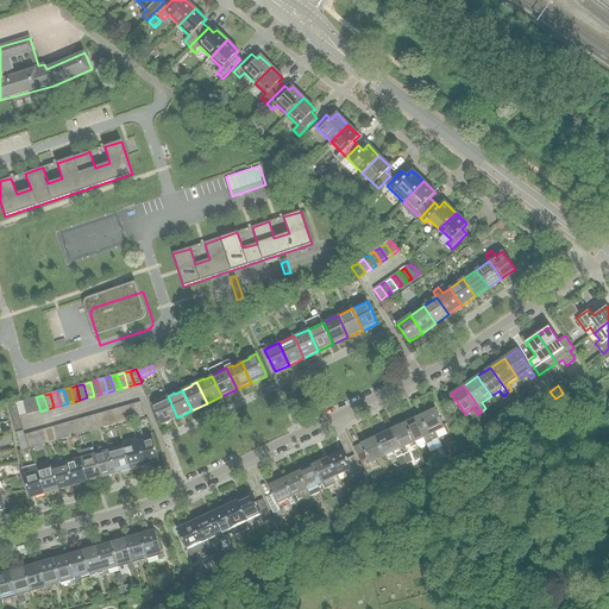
[(162,425),(177,418),(168,396),(162,399),(162,400),(152,405),(162,425)]
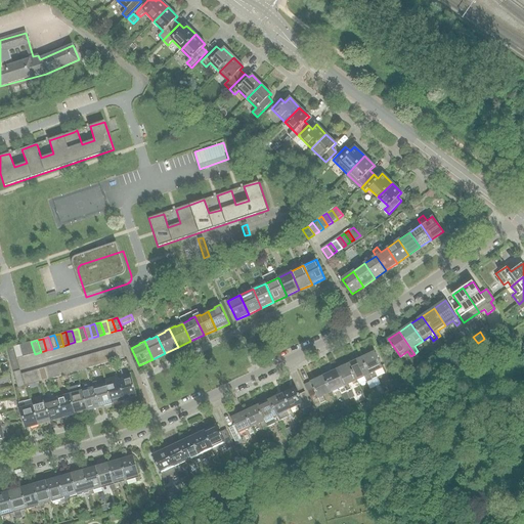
[(31,342),(26,344),(29,355),(35,354),(31,342)]
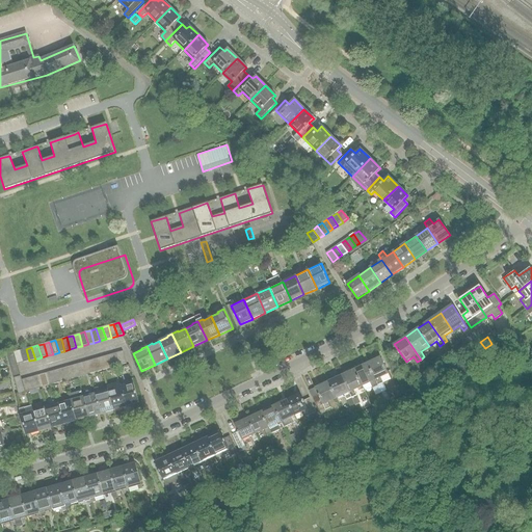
[(20,350),(23,363),(29,361),(26,349),(20,350)]
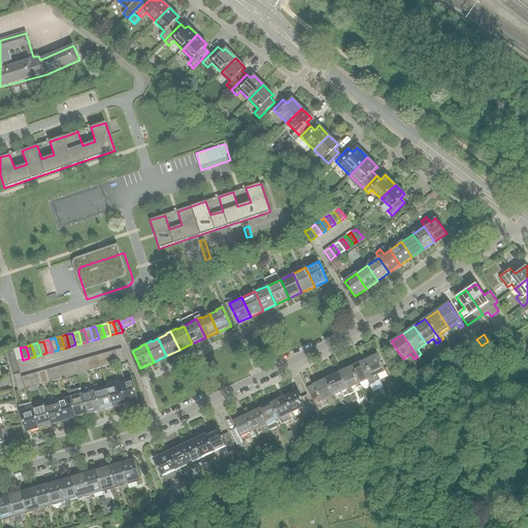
[(17,359),(18,361),(23,360),(20,348),(13,350),(14,353),(15,356),(17,359)]
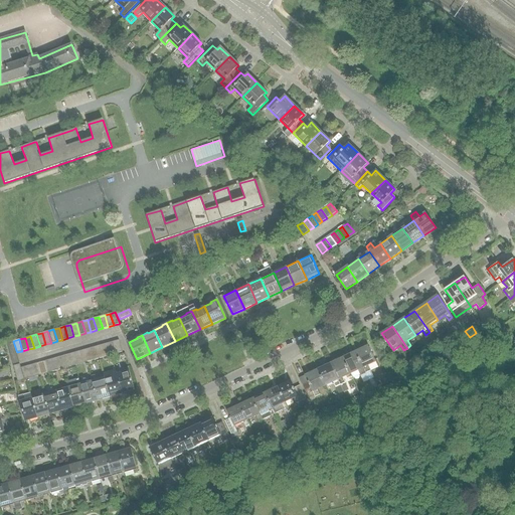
[(115,345),(114,342),(108,343),(112,355),(118,353),(117,350),(116,348),(115,345)]
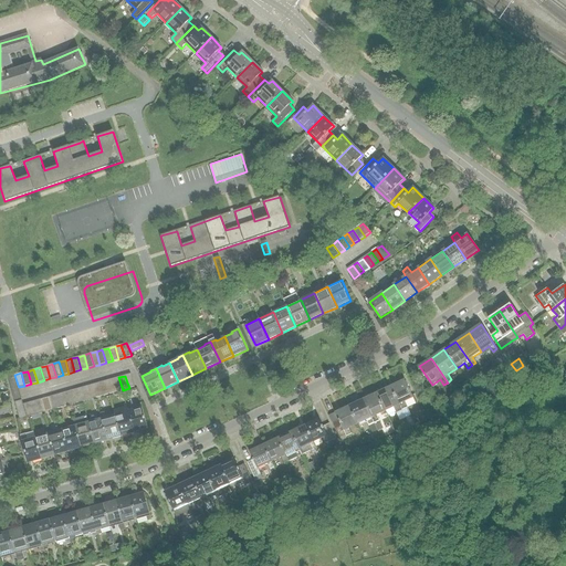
[(118,377),(113,379),(116,392),(123,390),(118,377)]
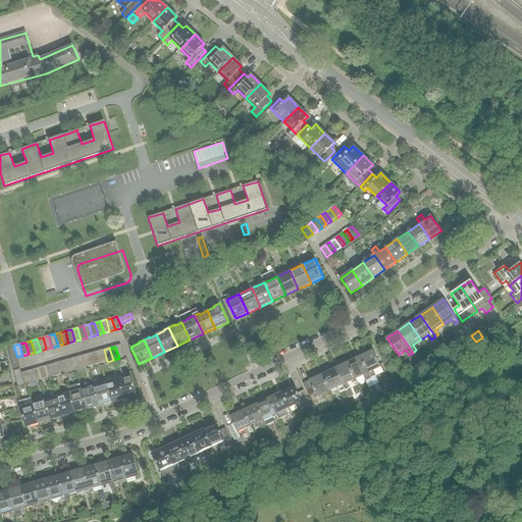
[(104,350),(98,352),(101,363),(107,362),(104,350)]
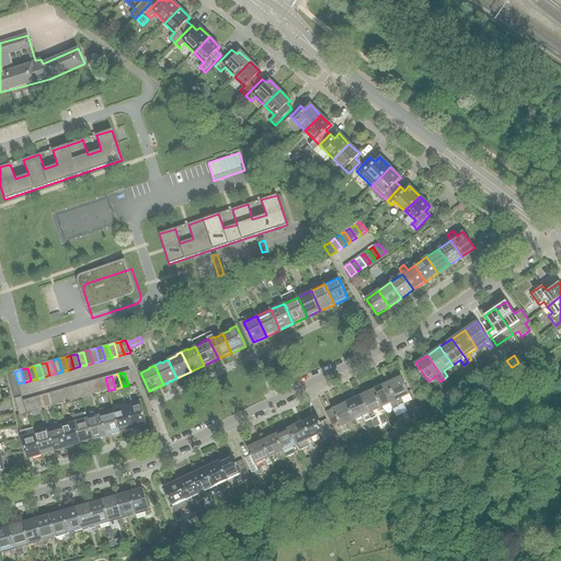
[(401,398),(410,395),(401,377),(388,384),(399,407),(404,404),(401,398)]
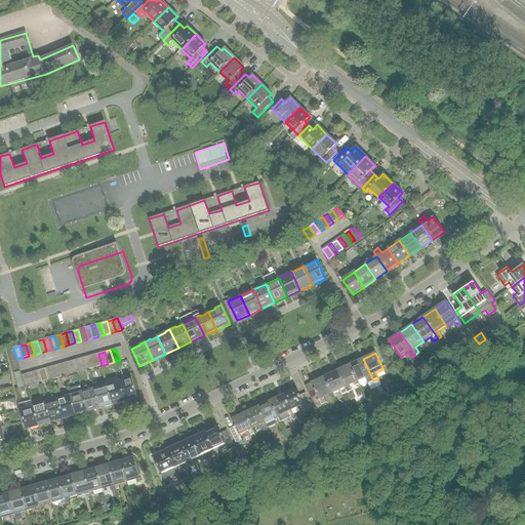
[(98,354),(92,355),(95,367),(102,365),(98,354)]
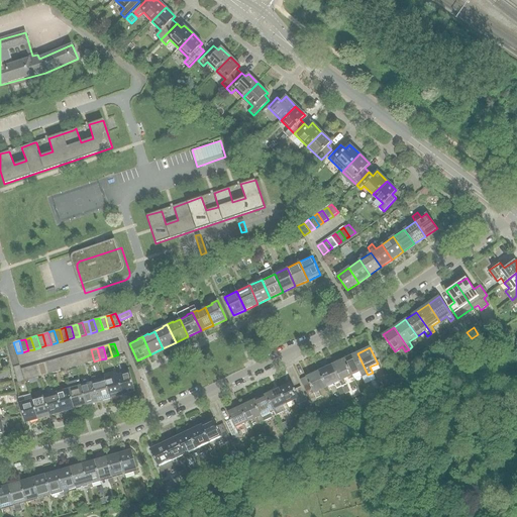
[(91,349),(85,351),(88,364),(94,362),(91,349)]
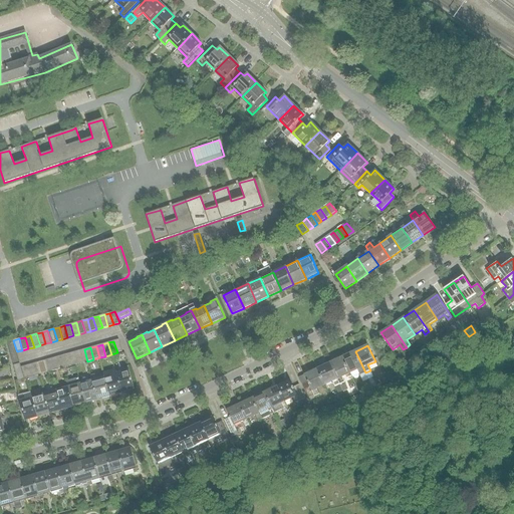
[(84,349),(78,350),(82,362),(87,361),(84,349)]
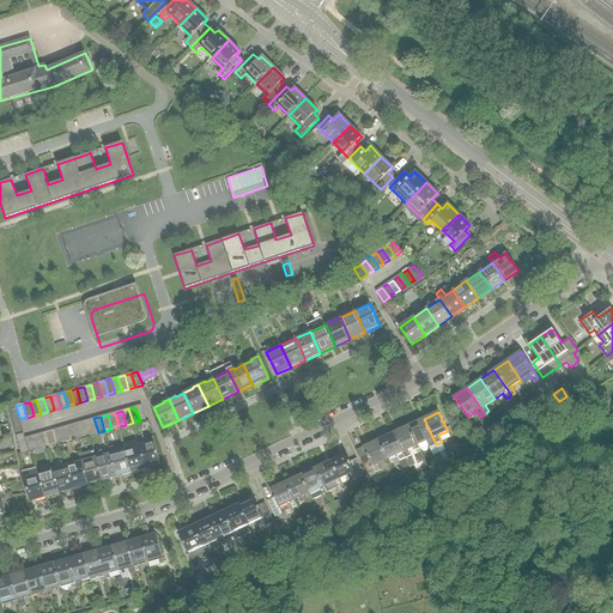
[(93,418),(87,420),(91,435),(98,432),(93,418)]
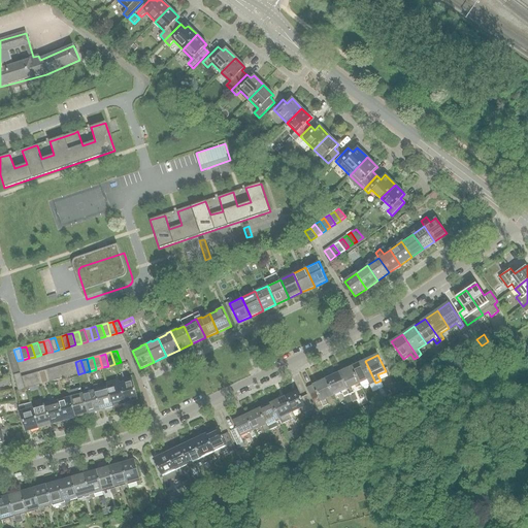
[(375,383),(365,361),(352,367),(360,384),(367,380),(370,386),(375,383)]
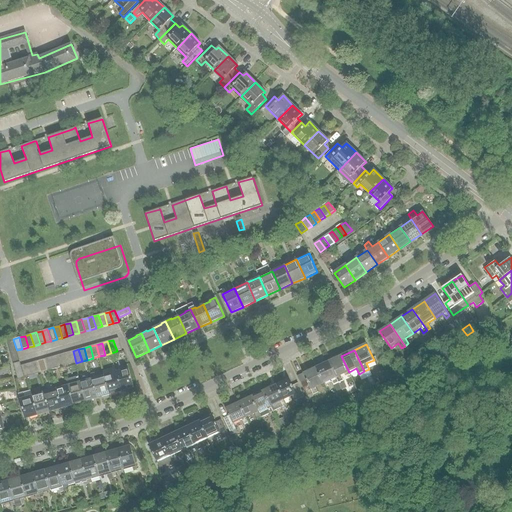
[(73,351),(67,353),(70,364),(76,363),(73,351)]
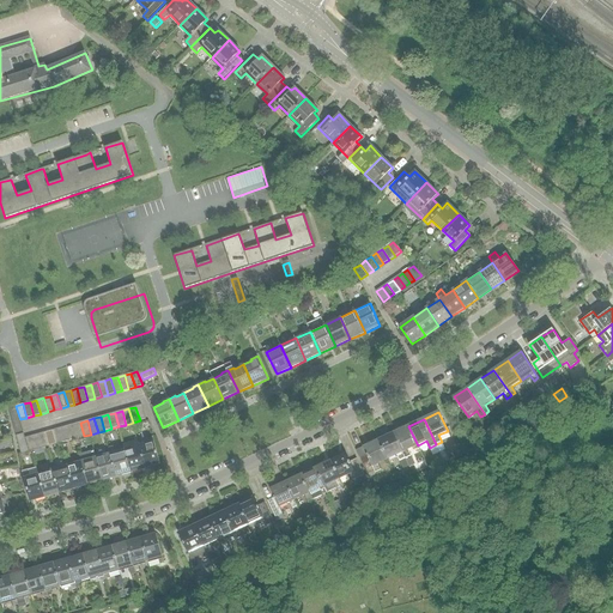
[(80,423),(73,424),(77,438),(84,436),(80,423)]
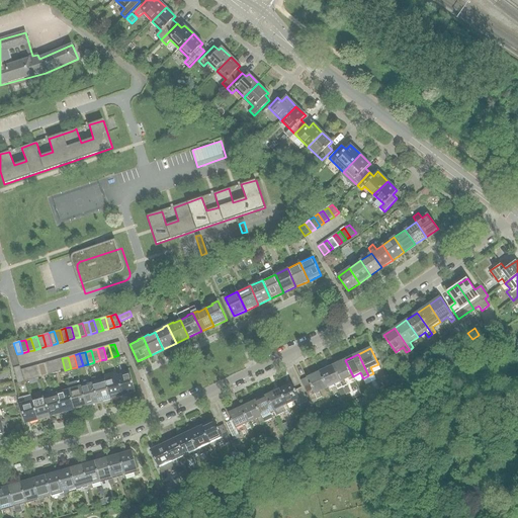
[(62,358),(56,360),(60,372),(65,370),(62,358)]
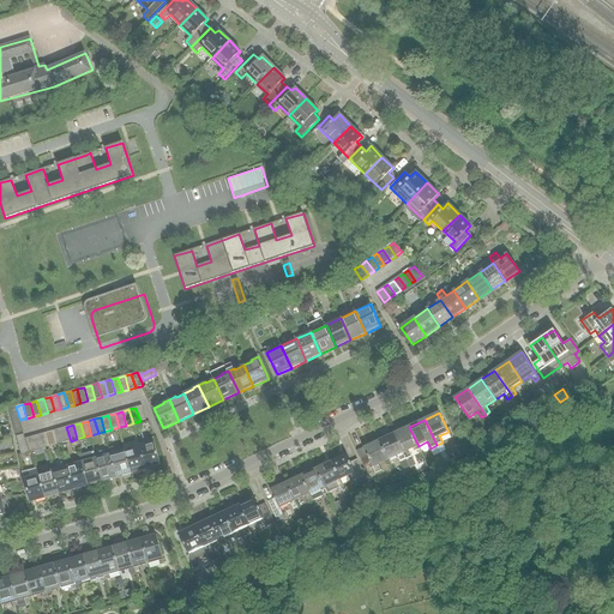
[(66,427),(60,428),(64,443),(71,441),(66,427)]
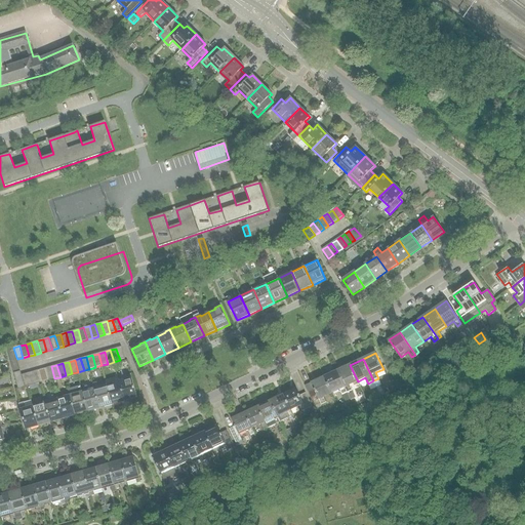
[(358,381),(350,365),(337,371),(348,393),(353,391),(351,385),(358,381)]
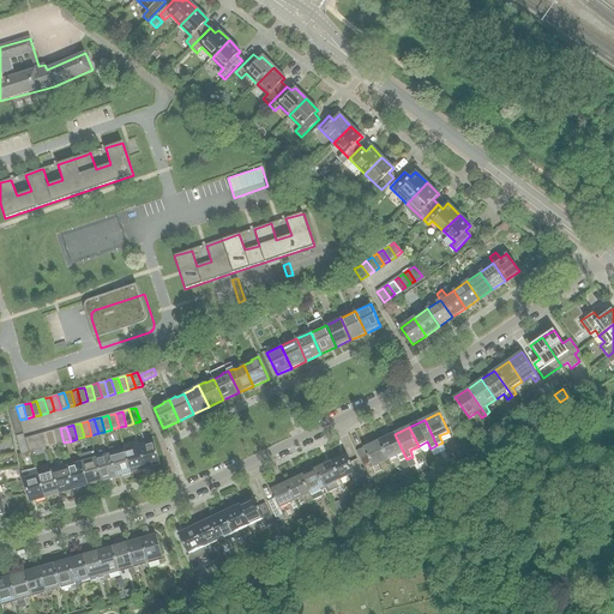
[(60,428),(53,431),(56,445),(64,443),(60,428)]
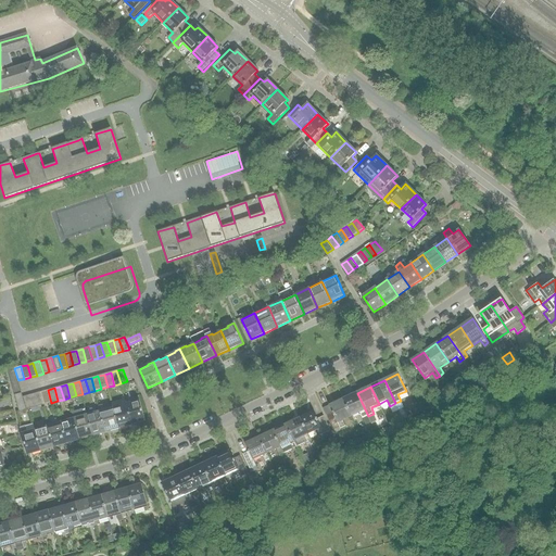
[(45,405),(51,403),(48,390),(41,392),(45,405)]
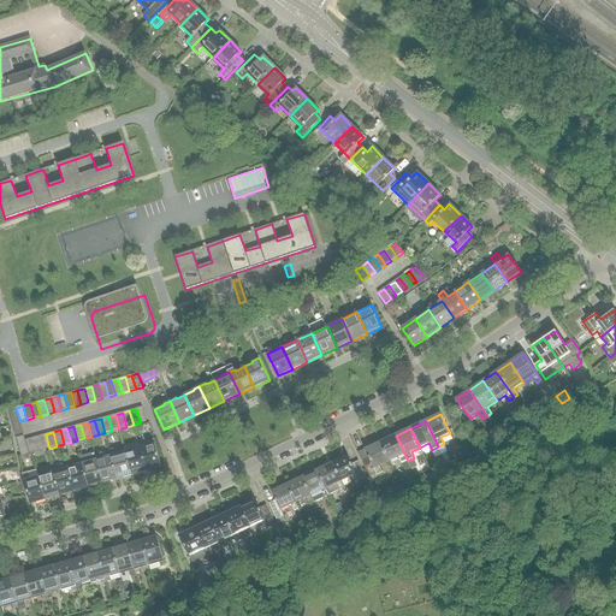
[(46,434),(39,436),(42,450),(49,449),(46,434)]
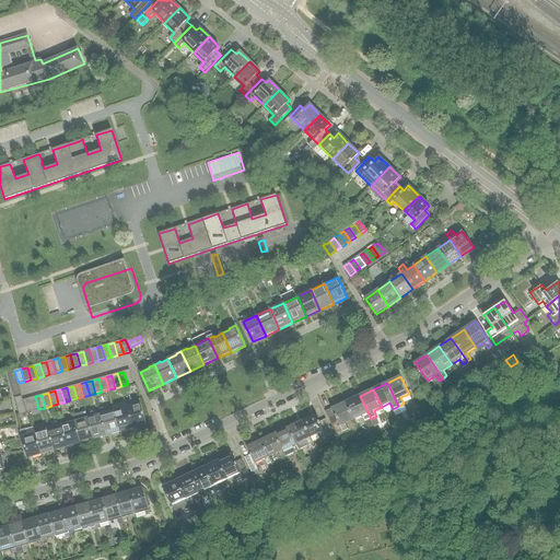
[(35,396),(28,398),(33,411),(38,409),(35,396)]
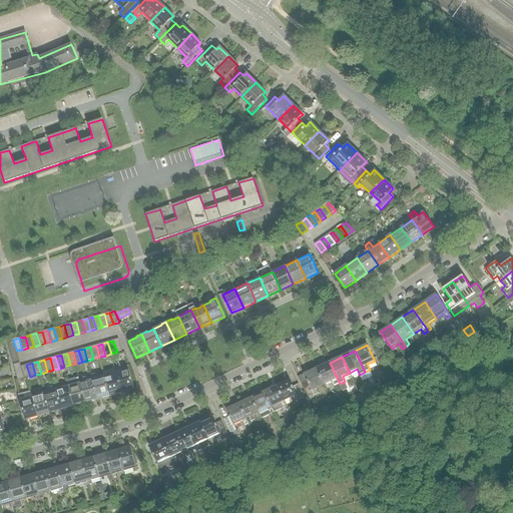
[(340,384),(330,363),(317,369),(325,385),(332,381),(335,387),(340,384)]
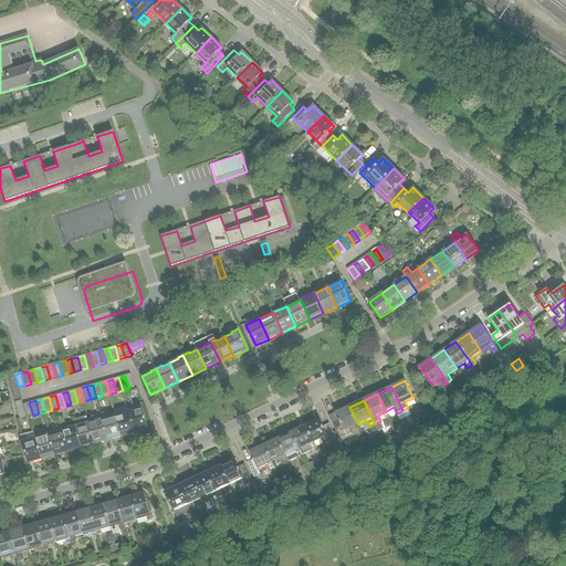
[(33,416),(29,402),(23,404),(23,407),(24,410),(25,413),(27,418),(33,416)]
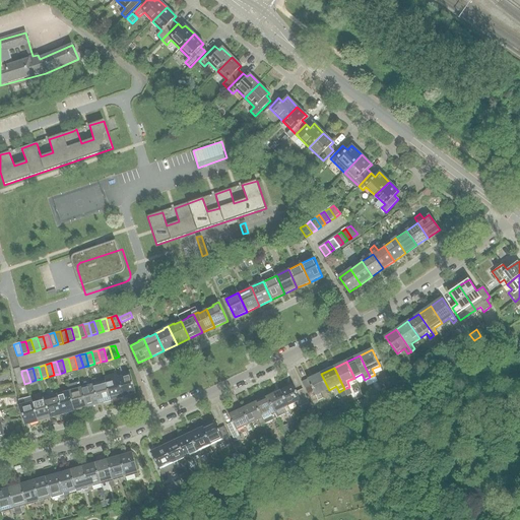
[(131,374),(118,378),(124,397),(136,394),(131,374)]
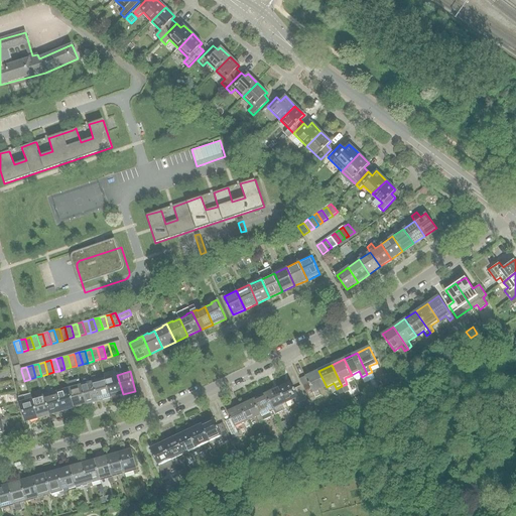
[(319,391),(327,387),(318,371),(306,377),(308,383),(303,385),(309,399),(315,397),(316,398),(321,396),(319,391)]
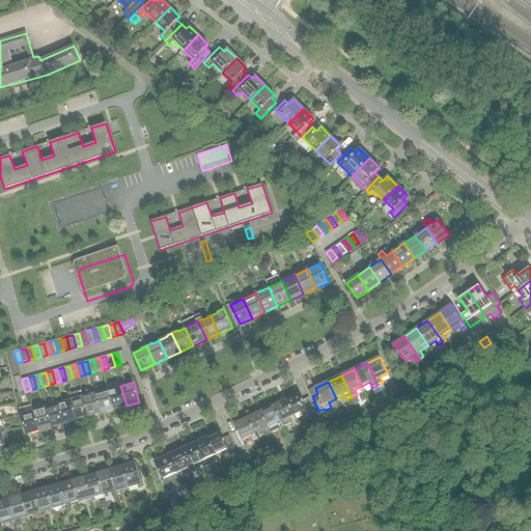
[(120,386),(108,389),(114,410),(127,406),(120,386)]
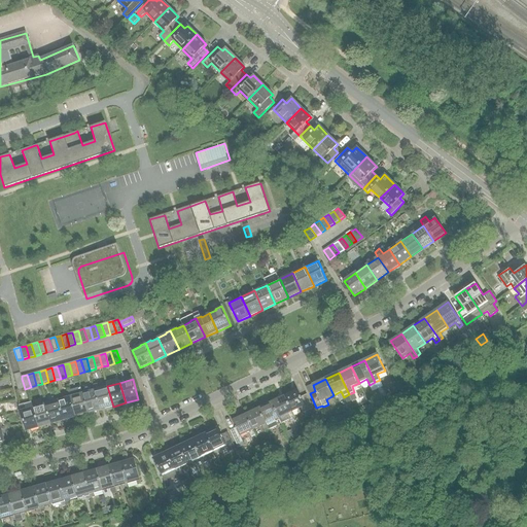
[(107,386),(96,390),(101,410),(113,407),(107,386)]
